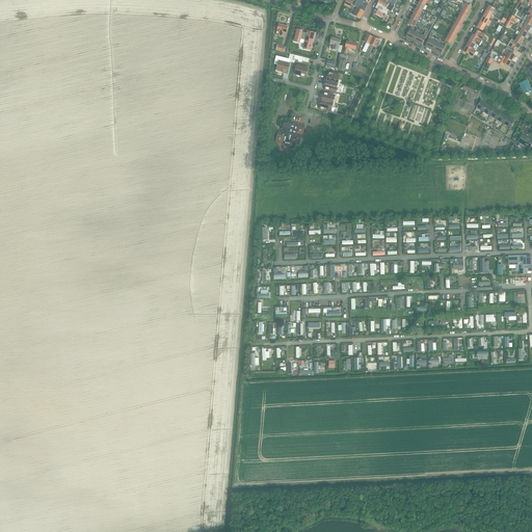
[(357,7),(353,16),(361,19),(365,11),(369,3),(363,0),(356,0),(353,5),(357,7)]
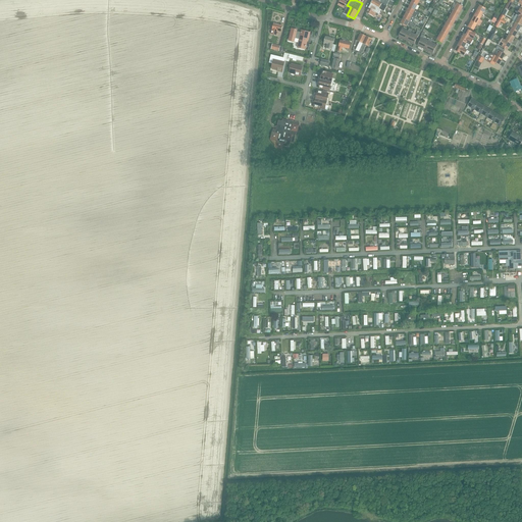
[(375,0),(372,0),(371,4),(380,10),(383,12),(385,9),(386,6),(375,0)]
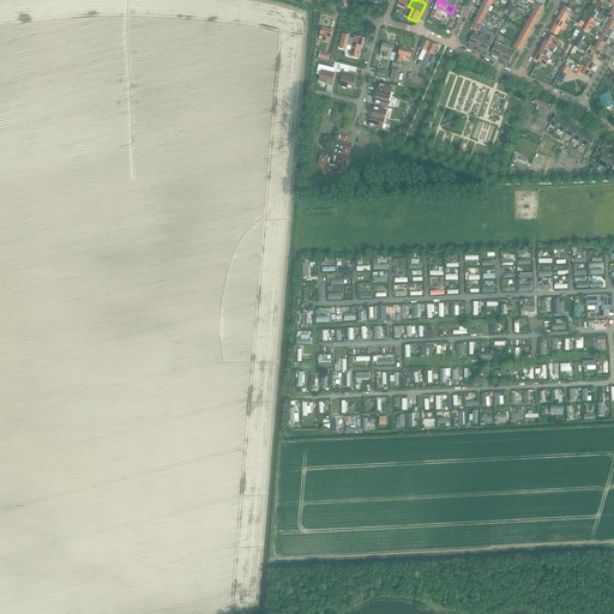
[(483,2),(481,8),(488,12),(491,6),(483,2)]
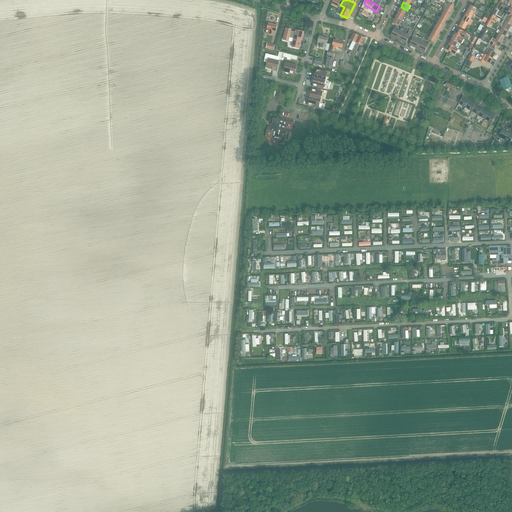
[(447,2),(443,8),(451,13),(451,12),(454,7),(447,2)]
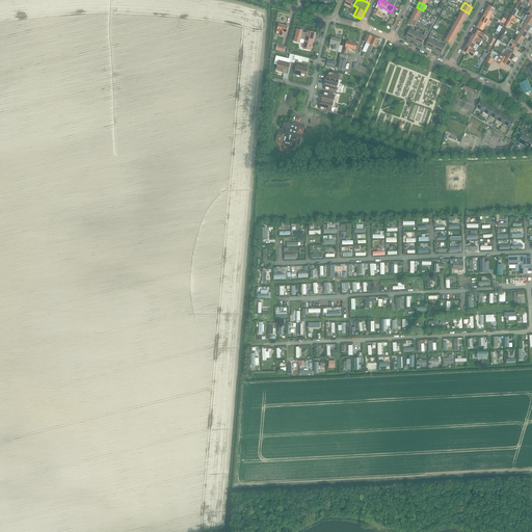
[(378,4),(376,8),(386,15),(389,17),(391,14),(388,11),(388,10),(378,4)]
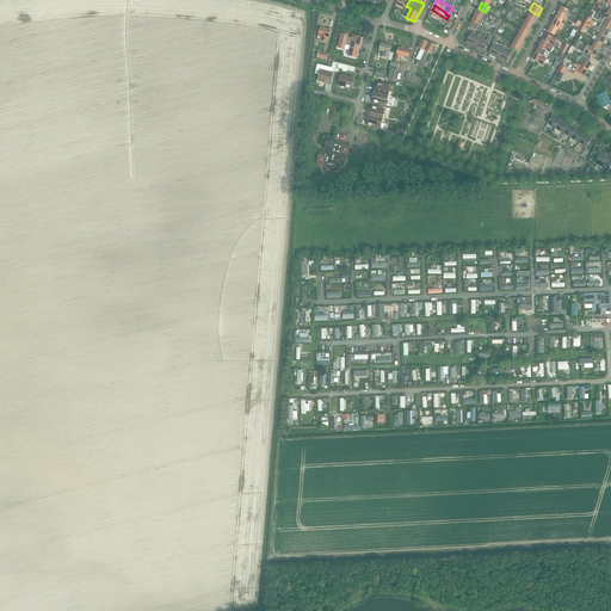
[(559,13),(566,17),(569,11),(562,6),(559,13)]
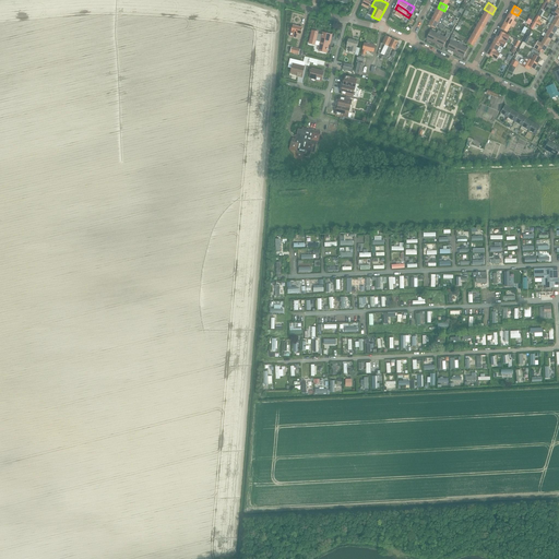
[(438,8),(435,14),(445,20),(447,16),(449,18),(450,14),(444,11),(438,8)]
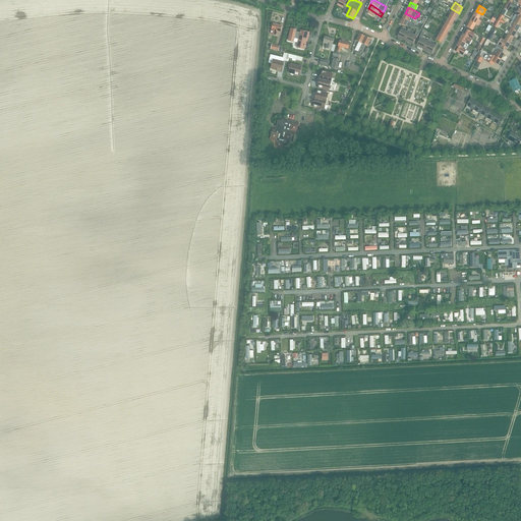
[(368,8),(365,12),(372,17),(375,14),(378,15),(377,16),(380,18),(381,16),(378,14),(368,8)]
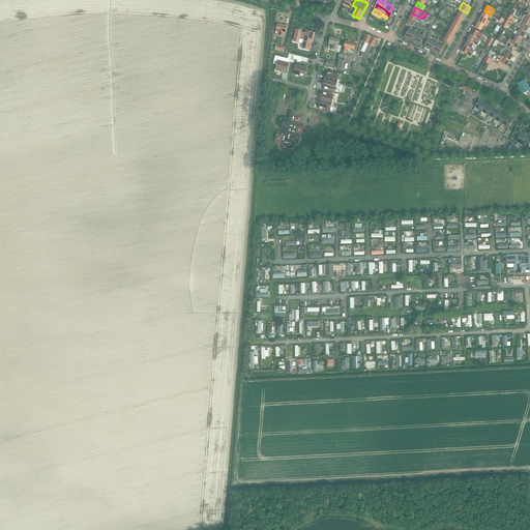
[(459,8),(455,15),(464,20),(464,19),(467,13),(459,8)]
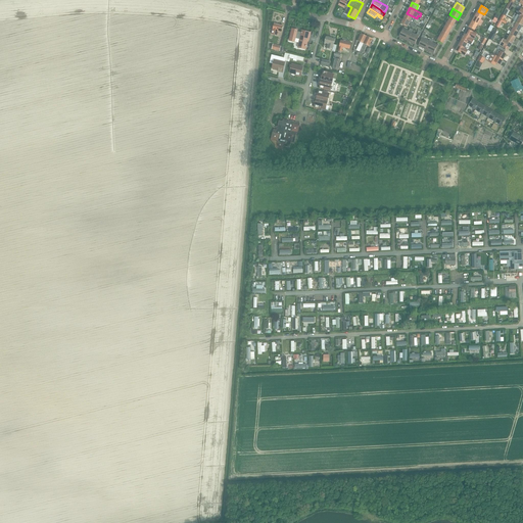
[(481,19),(484,14),(478,11),(475,16),(481,19)]
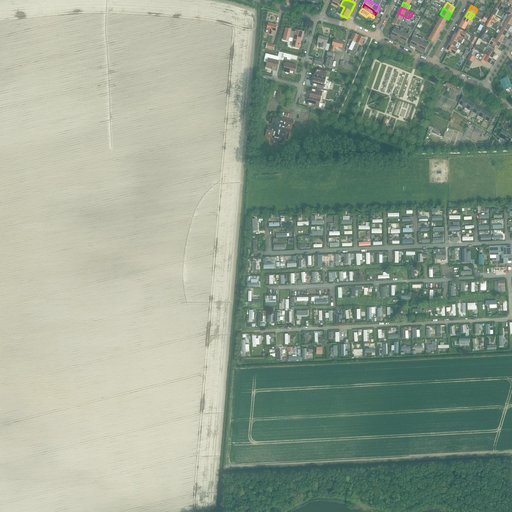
[(398,13),(395,18),(401,21),(405,23),(408,18),(398,13)]
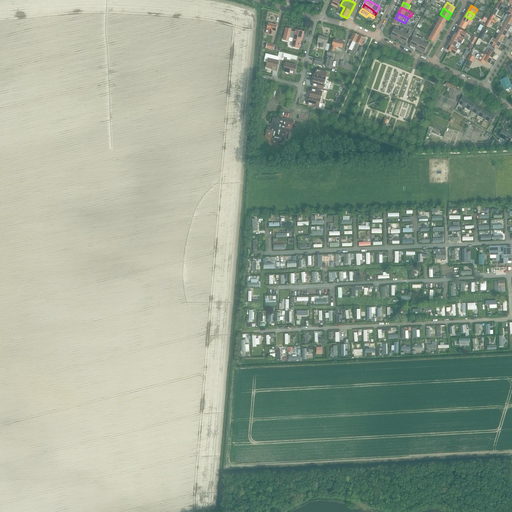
[(440,14),(437,20),(445,25),(448,19),(440,14)]
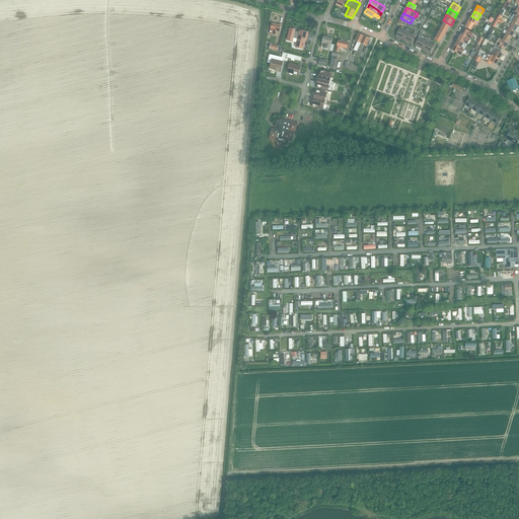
[(513,15),(510,21),(518,25),(518,23),(518,18),(516,16),(513,15)]
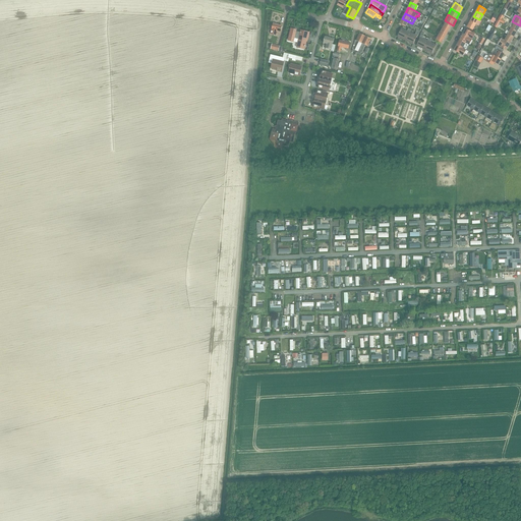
[(476,25),(479,19),(473,16),(470,21),(476,25)]
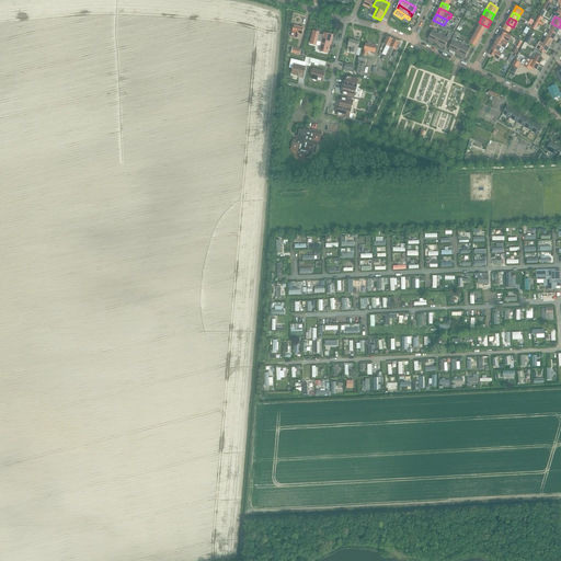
[(433,20),(431,26),(437,30),(438,25),(441,26),(439,27),(445,30),(446,26),(444,25),(439,23),(433,20)]
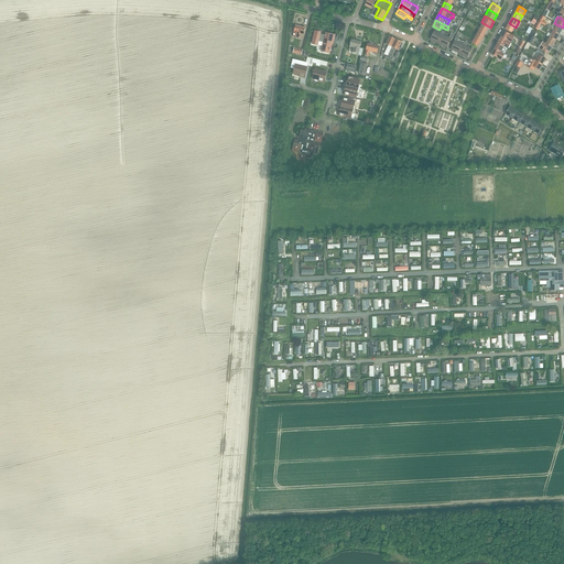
[(481,22),(478,29),(486,34),(487,31),(490,28),(481,22)]
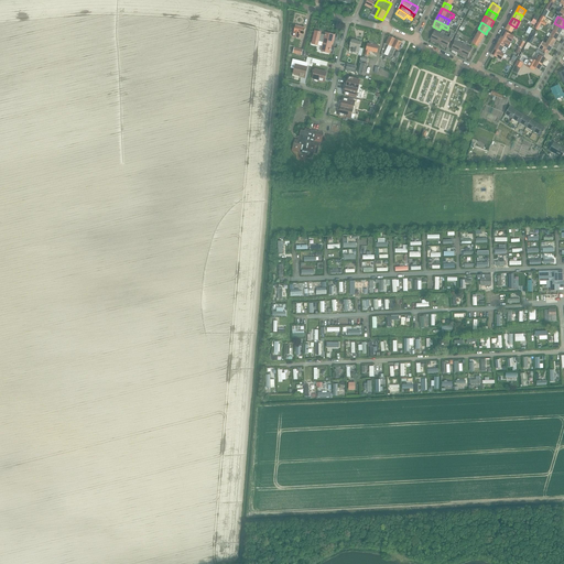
[(512,33),(516,28),(509,23),(506,30),(512,33)]
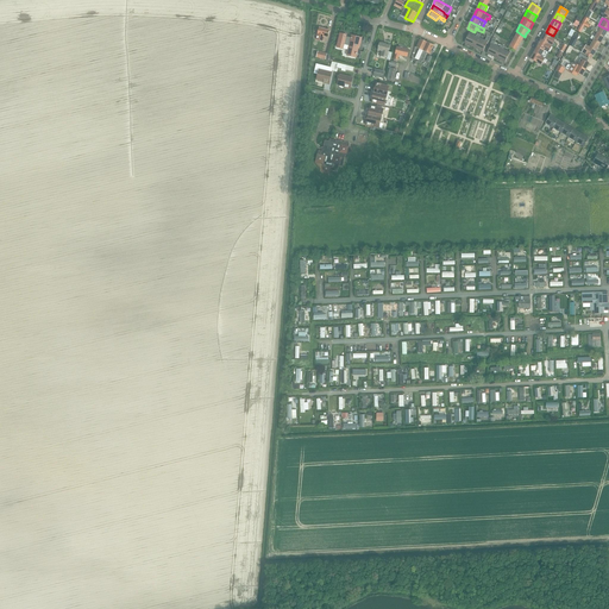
[(594,27),(591,30),(597,33),(604,37),(608,30),(598,25),(596,29),(594,27)]
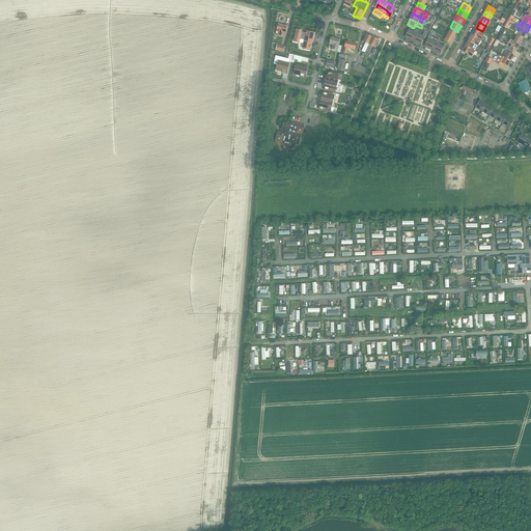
[(283,32),(286,32),(287,27),(279,24),(276,34),(282,36),(283,32)]
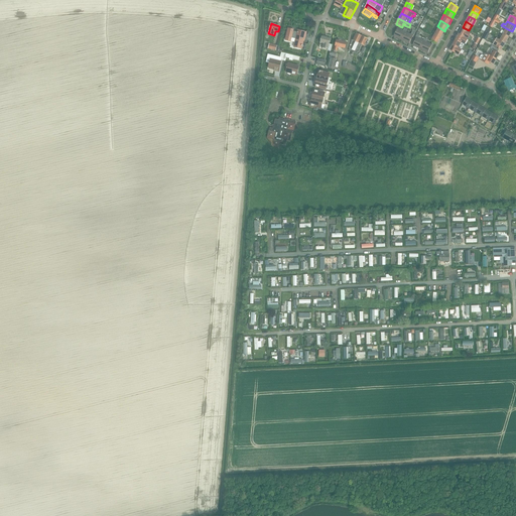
[(437,26),(433,32),(441,37),(442,33),(444,31),(437,26)]
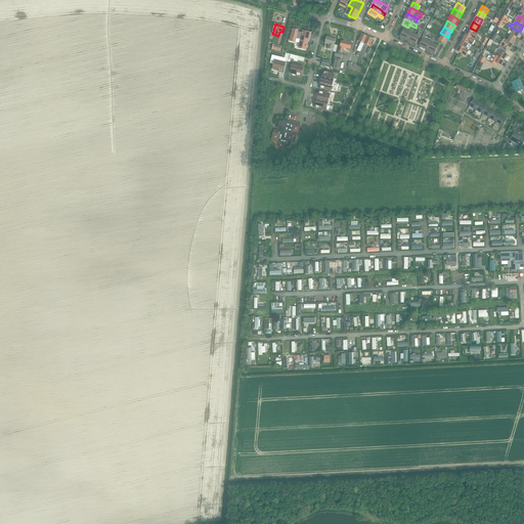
[(303,31),(302,33),(298,32),(298,30),(293,29),(290,41),(295,42),(296,38),(301,39),(299,47),(306,49),(308,41),(307,41),(307,38),(309,39),(311,33),(303,31)]
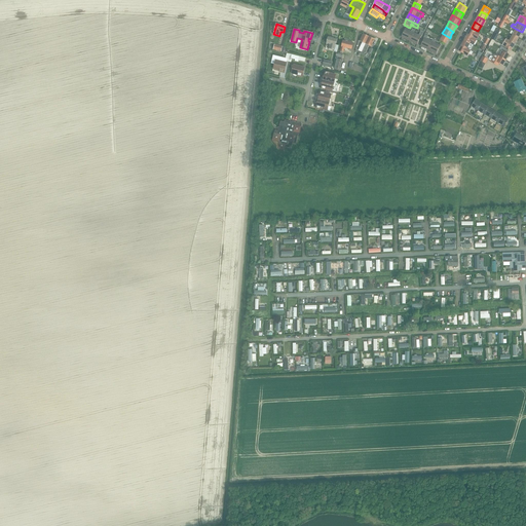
[(409,41),(414,30),(412,29),(411,32),(405,29),(401,37),(409,41)]
